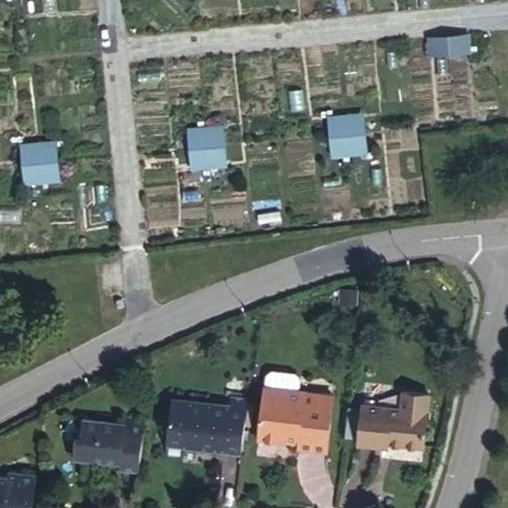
[(466,35),(428,38),(430,58),(469,54),(466,35)]
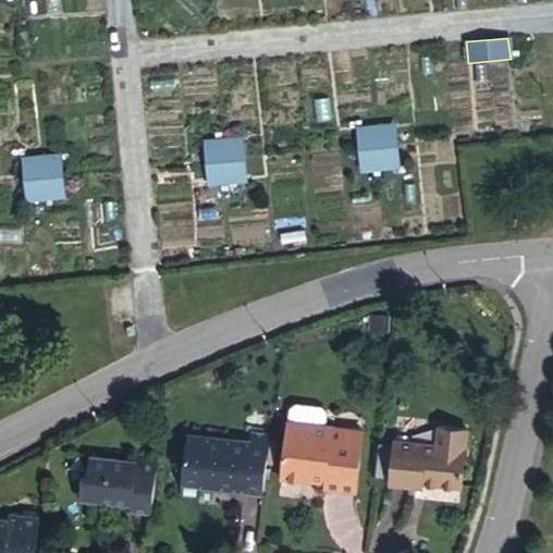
[(396,125),(356,130),(360,171),(400,167),(396,125)]
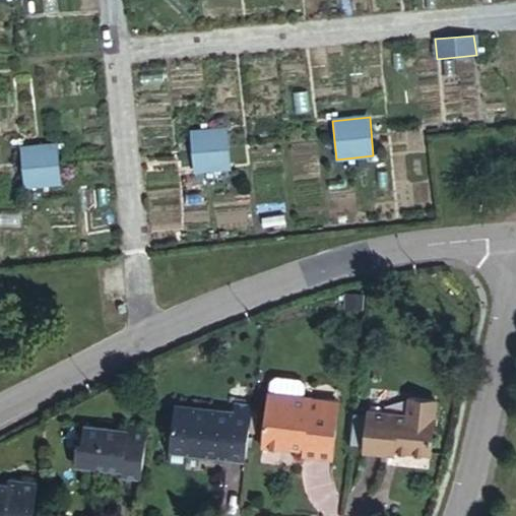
[(224,129),(189,133),(194,174),(230,170),(224,129)]
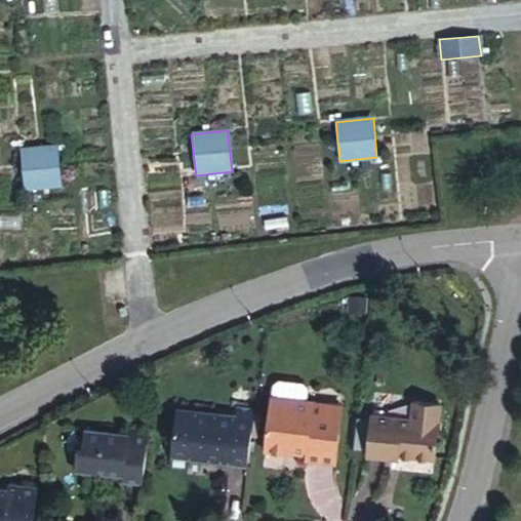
[(55,146),(22,150),(26,191),(59,188),(55,146)]
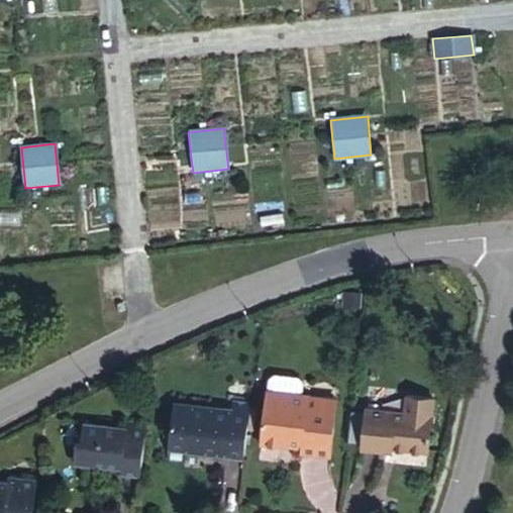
[(300,443),(299,448),(298,455),(318,457),(325,402),(306,399),(307,394),(264,389),(258,444),(283,447),(285,441),(300,443)]
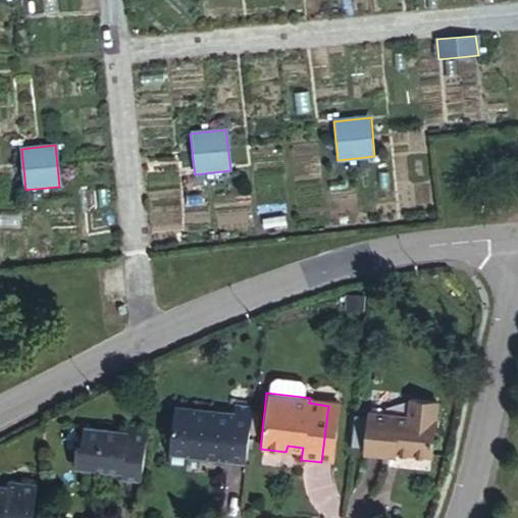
[(224,459),(244,461),(250,406),(229,404),(227,412),(171,406),(163,462),(183,464),(184,454),(185,448),(197,450),(196,455),(216,458),(217,452),(225,453),(224,459)]
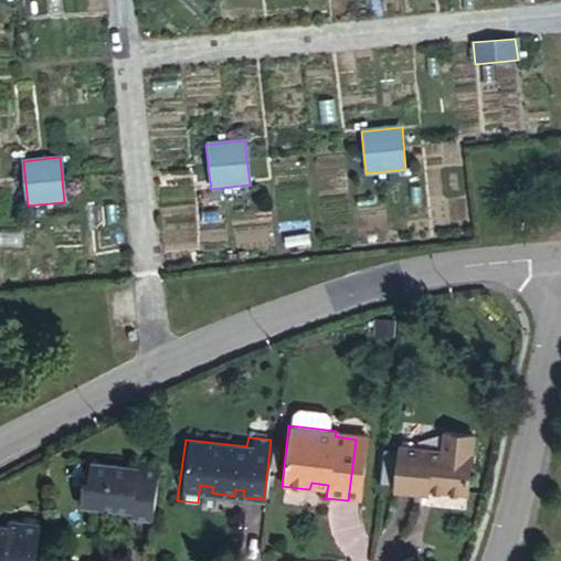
[(413,489),(425,489),(464,495),(469,454),(398,445),(391,494),(412,496),(413,489)]
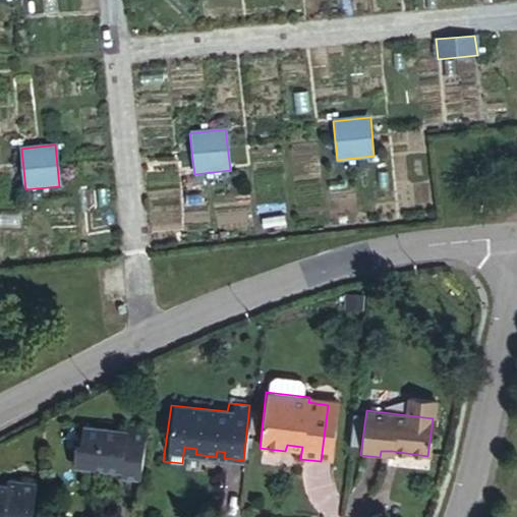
[(117,476),(138,478),(145,425),(121,421),(120,427),(78,422),(77,436),(70,435),(68,453),(78,465),(97,467),(103,462),(108,469),(118,470),(117,476)]
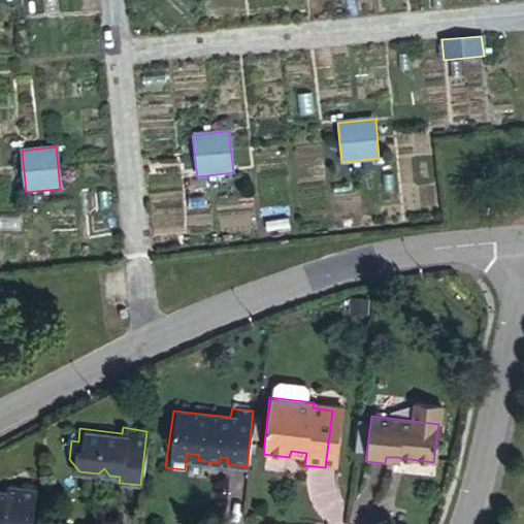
[(386,457),(385,463),(396,465),(397,457),(386,457)]
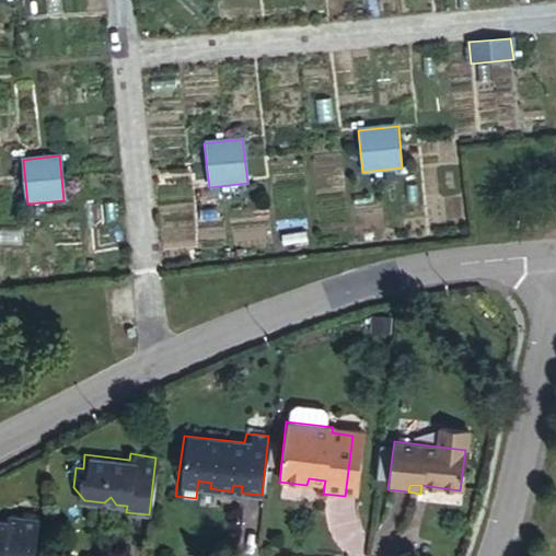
[(72,499),(84,500),(73,487),(72,499)]
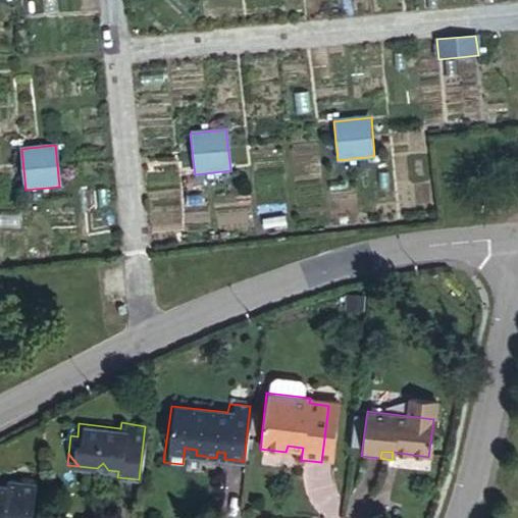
[(13,482),(35,485),(35,478),(14,475),(13,482)]
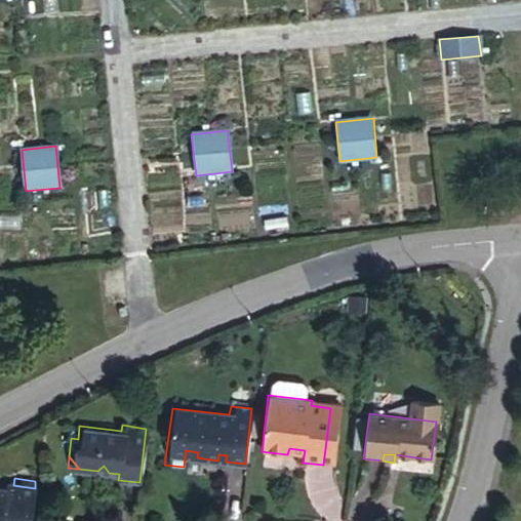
[(31,520),(35,488),(13,485),(1,484),(0,490),(0,520),(31,520)]
